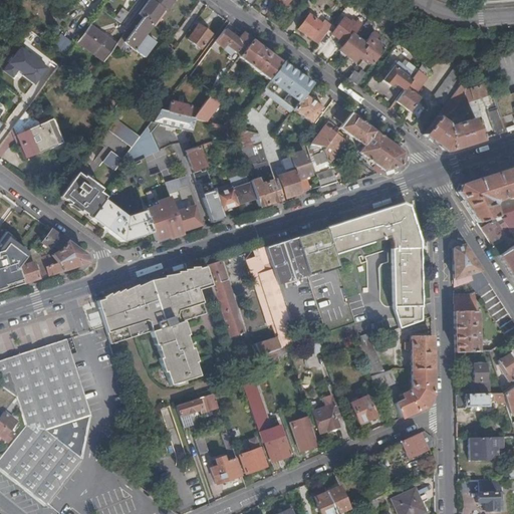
[(164,10),(166,12),(175,0),(149,0),(139,14),(152,24),(164,10)]
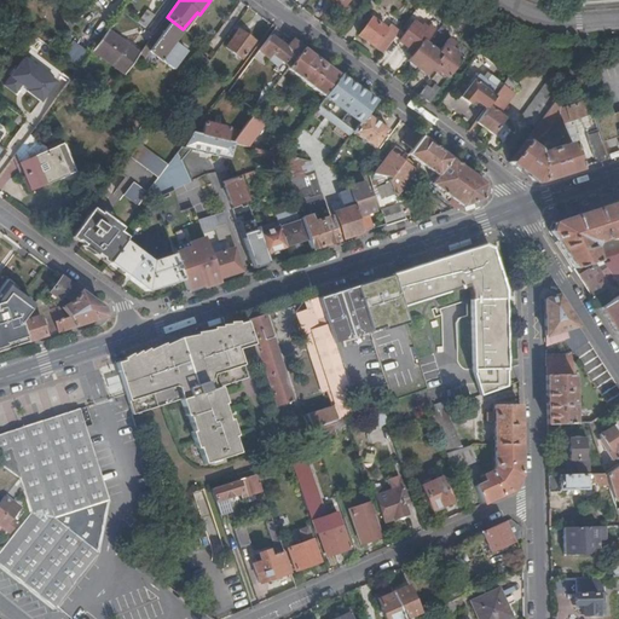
[(155,16),(148,11),(138,23),(145,28),(155,16)]
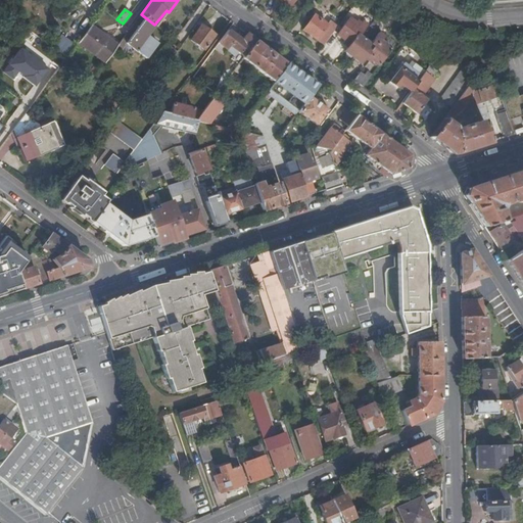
[(154,25),(158,28),(169,12),(167,10),(154,25)]
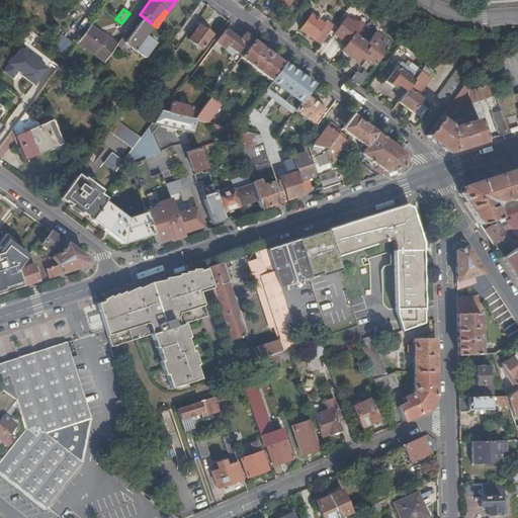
[(100,12),(94,19),(97,21),(103,14),(100,12)]
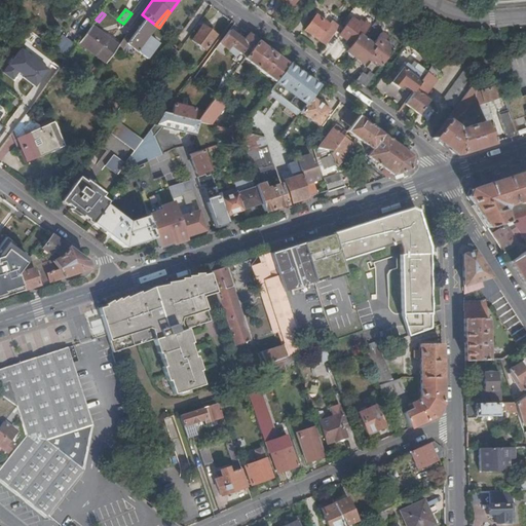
[(129,61),(155,25),(142,14),(132,29),(119,45),(115,50),(129,61)]
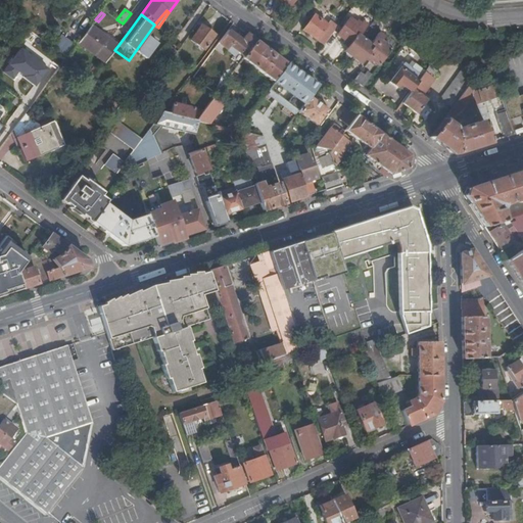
[(324,46),(337,27),(330,21),(327,25),(315,15),(303,31),(314,38),(324,46)]
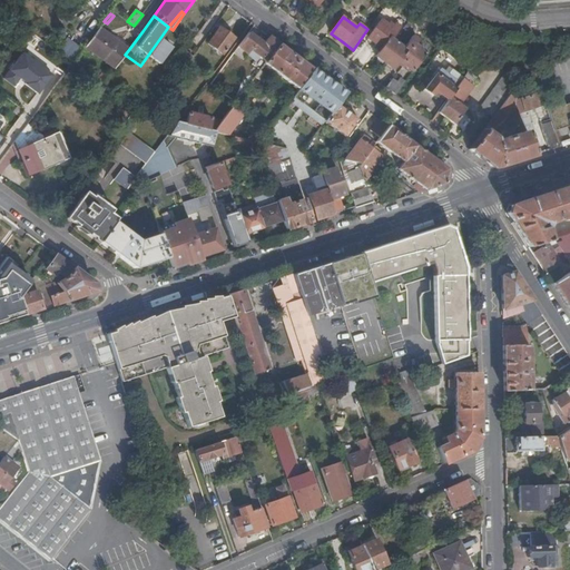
[(384,64),(397,46),(392,41),(401,28),(395,23),(392,28),(382,20),(367,38),(377,46),(375,47),(380,51),(375,57),(384,64)]
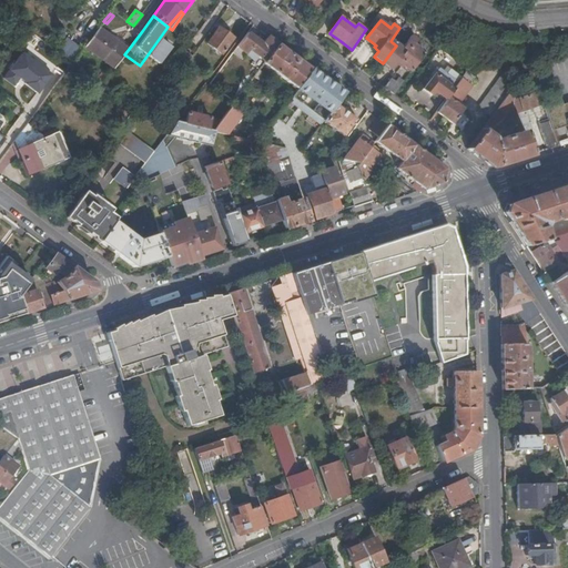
[(100,27),(85,46),(114,68),(124,54),(129,49),(100,27)]
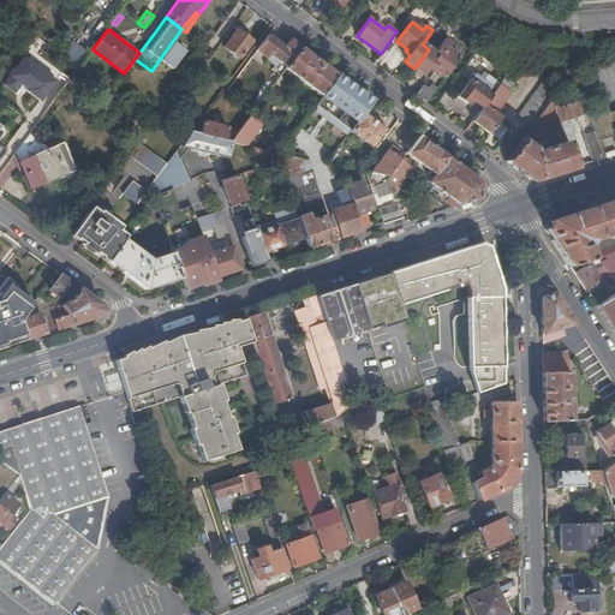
[(239,59),(252,42),(237,30),(225,47),(239,59)]
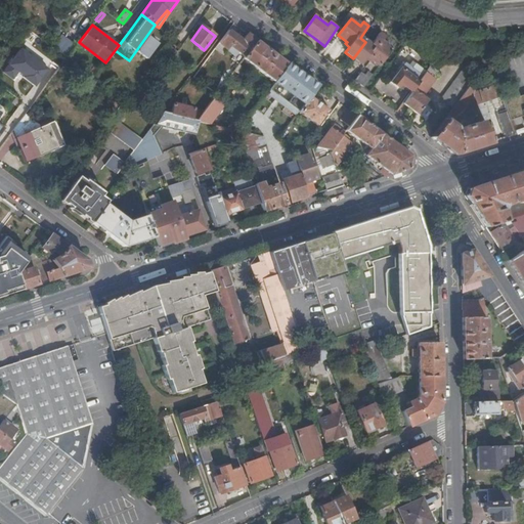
[(243,41),(228,31),(215,48),(224,55),(228,50),(230,46),(236,50),(234,53),(236,54),(235,55),(232,59),(239,64),(244,59),(257,41),(248,34),(243,41)]
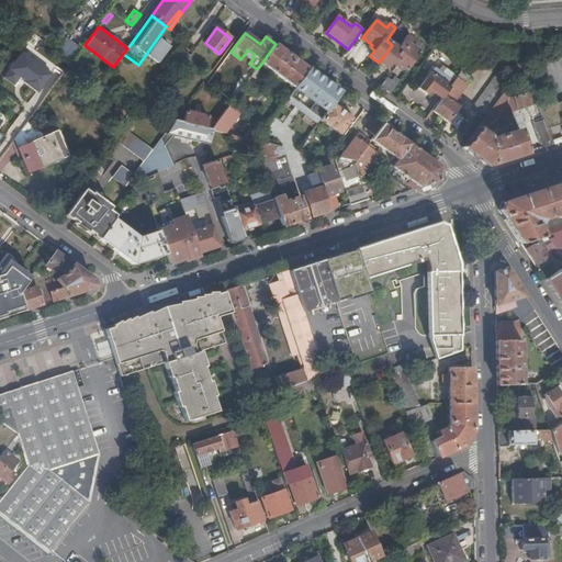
[(43,55),(48,48),(33,36),(27,43),(43,55)]
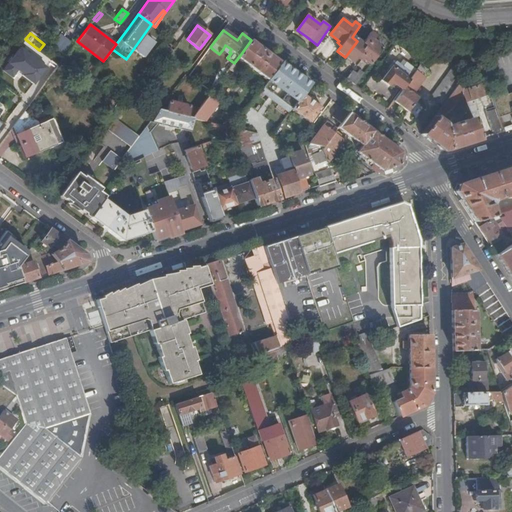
[(377,56),(383,48),(373,40),(376,36),(371,33),(362,45),(357,41),(345,57),(353,62),(357,57),(361,60),(363,59),(370,65),(377,56)]
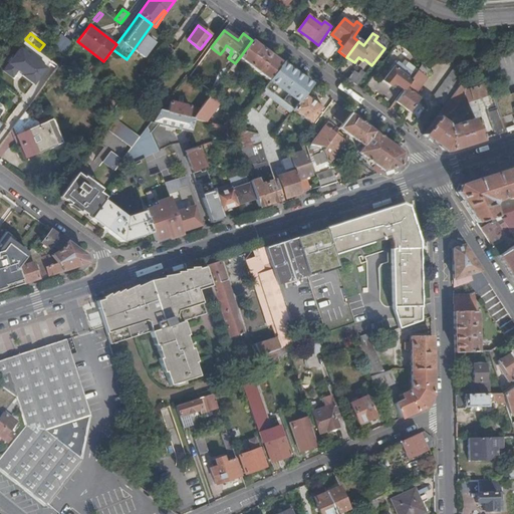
[(75,45),(63,36),(55,47),(67,55),(75,45)]
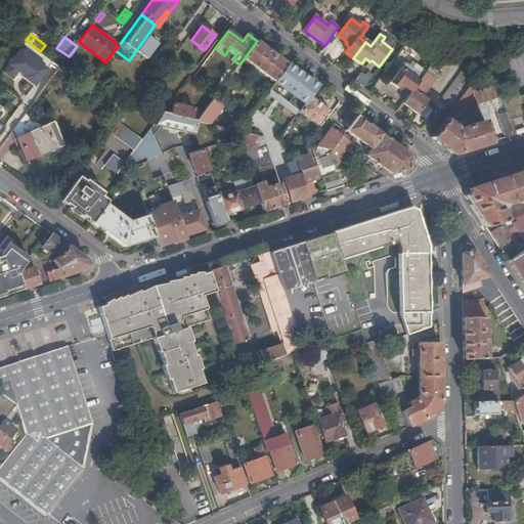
[(288,63),(257,41),(244,59),(274,82),(288,63)]
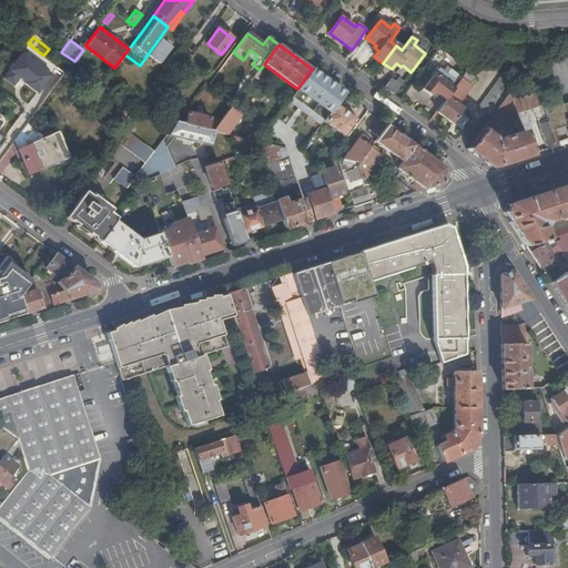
[(250,50),(247,54),(255,60),(256,59),(254,58),(256,54),(250,50)]
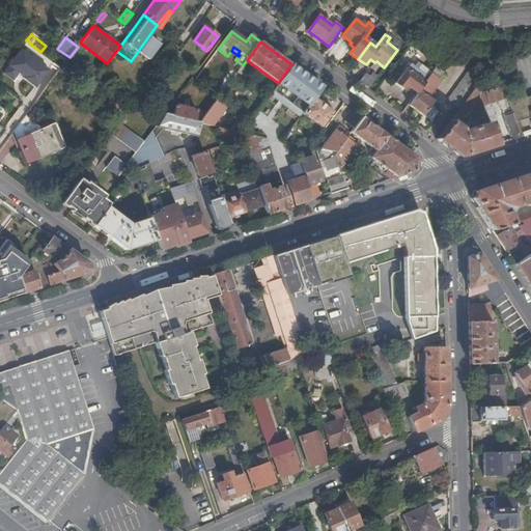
[(165,59),(171,63),(179,53),(172,48),(165,59)]
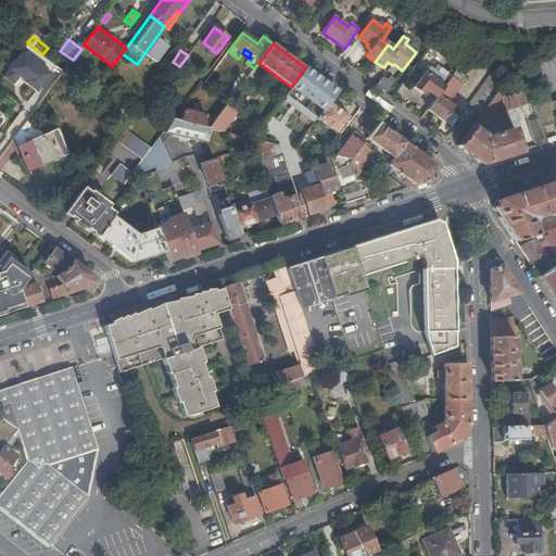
[(519,63),(518,60),(501,62),(468,108),(480,116),(501,89),(519,63)]
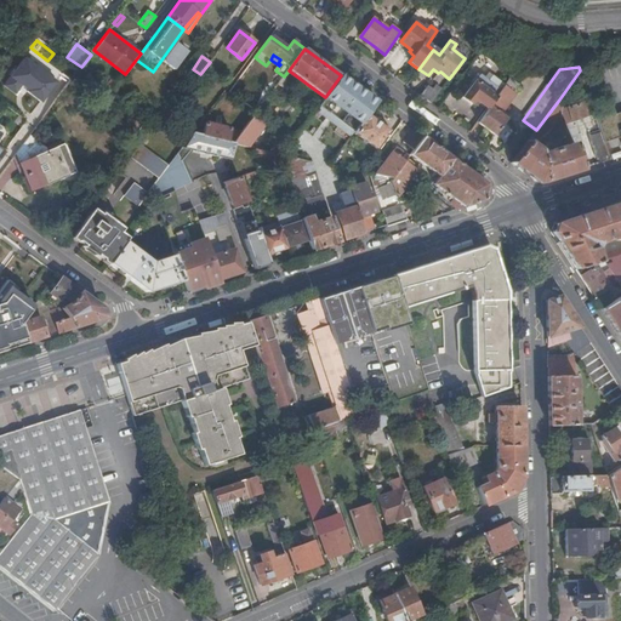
[(112,80),(104,89),(110,93),(121,79),(118,75),(114,81),(112,80)]
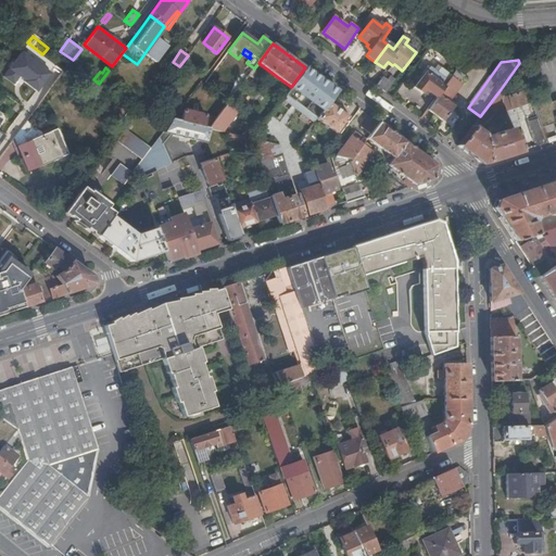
[(338,91),(305,67),(291,87),(299,93),(298,96),(302,99),(304,97),(323,111),(329,102),(338,91)]
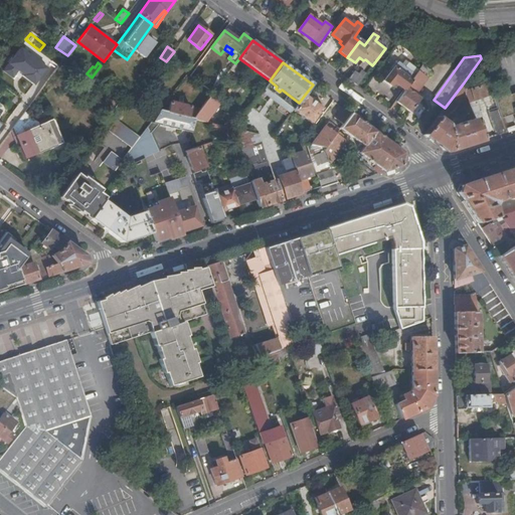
[(404,91),(418,71),(414,67),(411,71),(398,62),(384,81),(391,87),(394,82),(404,91)]
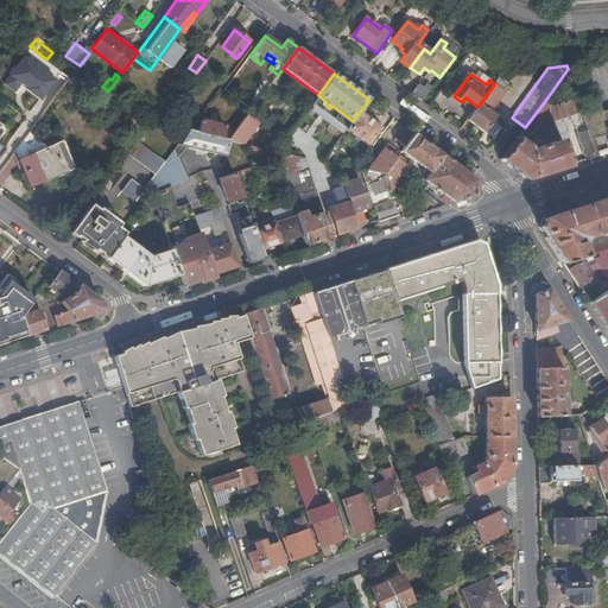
[(277,76),(272,83),(278,87),(283,81),(277,76)]
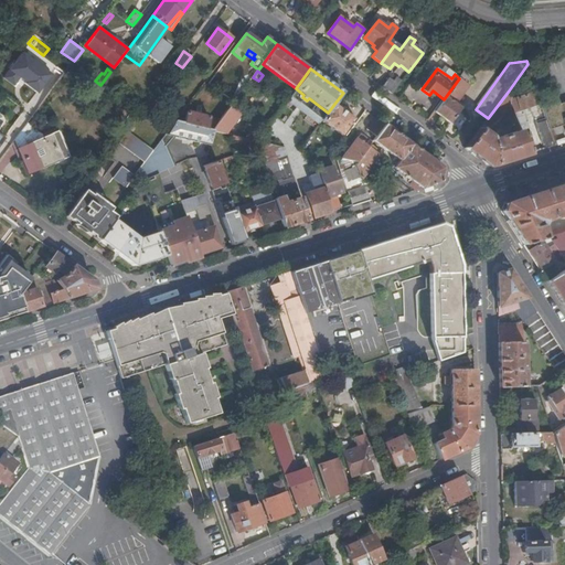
[(472,76),(466,71),(459,78),(444,99),(434,112),(449,123),(460,108),(455,104),(469,85),(467,84),(472,76)]
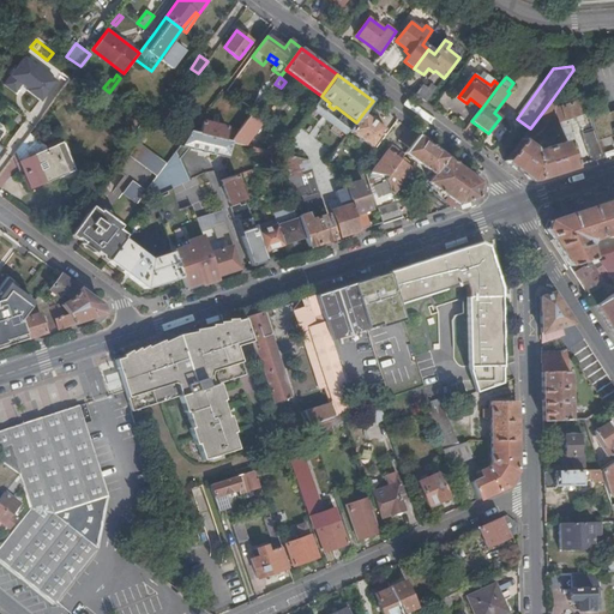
[(415,95),(426,103),(435,89),(431,85),(427,90),(422,85),(415,95)]
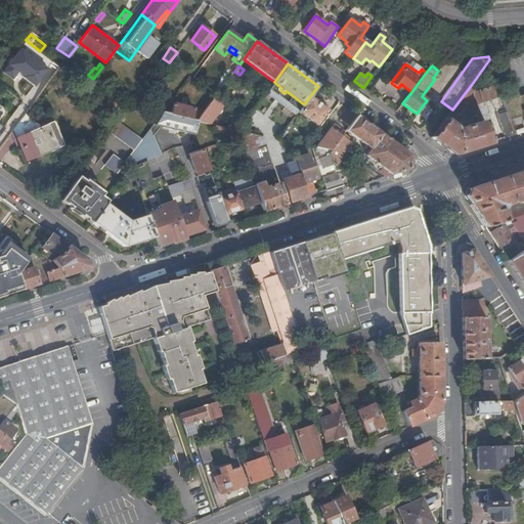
[(472,84),(452,110),(431,138),(453,155),(490,143),(489,139),(484,123),(483,121),(462,128),(462,125),(457,127),(457,129),(455,130),(454,127),(446,121),(473,101),(474,106),(472,106),(476,120),(482,118),(477,103),(496,96),(493,87),(486,89),(484,85),(479,87),(481,91),(474,93),(472,84)]
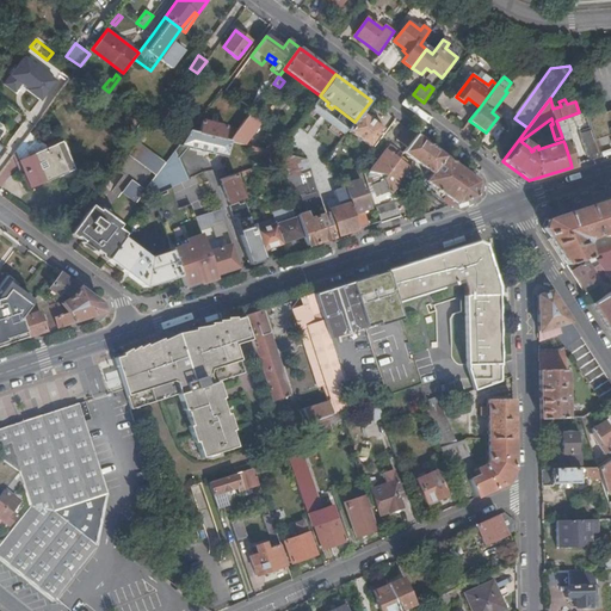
[(610,111),(605,113),(603,104),(588,107),(587,104),(582,106),(591,131),(593,140),(610,135),(610,136),(610,111)]
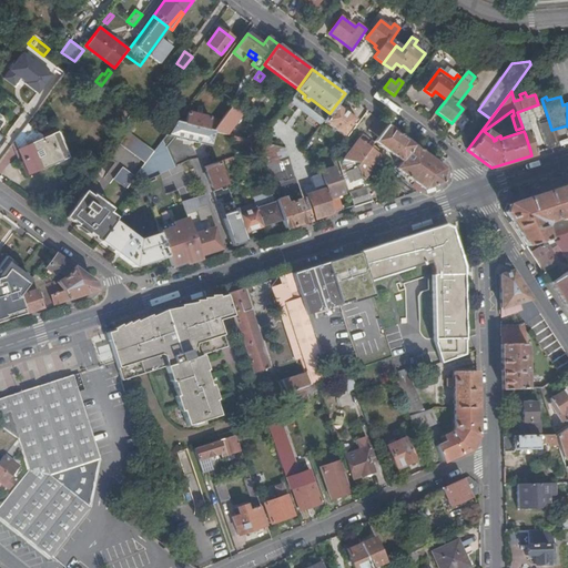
[(336,104),(330,113),(324,121),(344,137),(356,120),(336,104)]
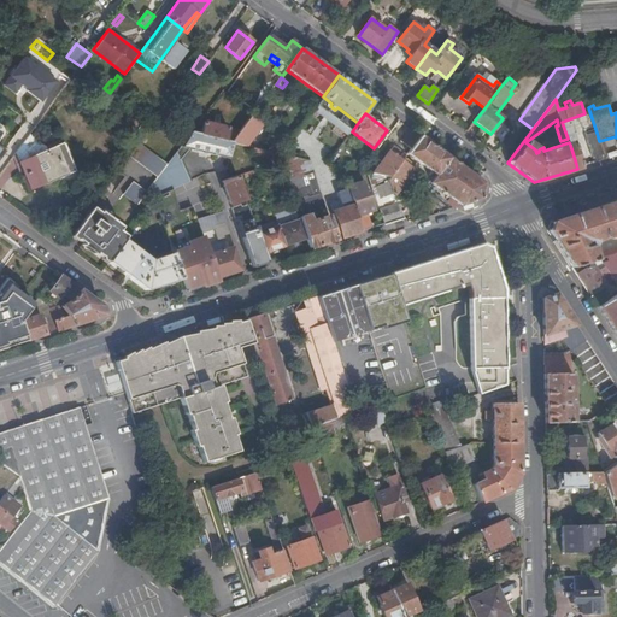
[(253,116),(233,144),(247,146),(264,124),(253,116)]
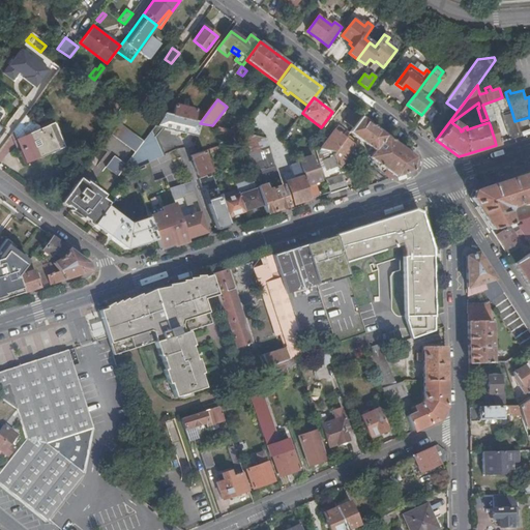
[(173,117),(194,121),(196,110),(176,106),(173,117)]
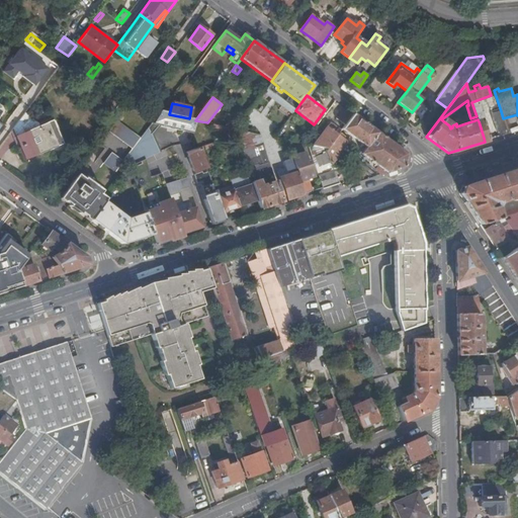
[(345,125),(353,114),(345,108),(337,118),(345,125)]
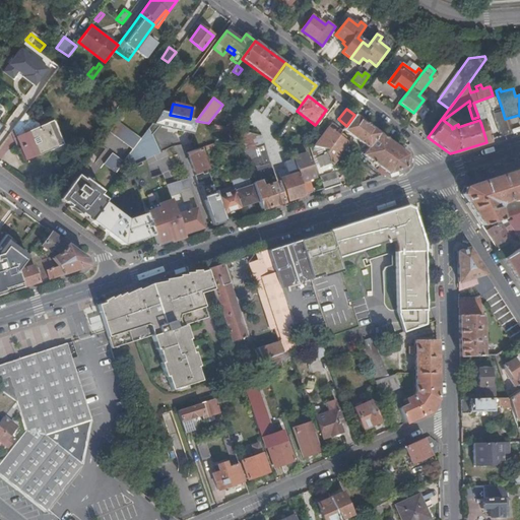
[(505,119),(503,112),(494,115),(500,133),(509,131),(505,119)]
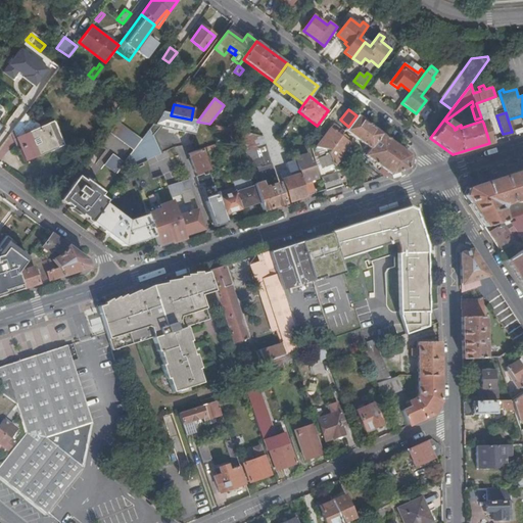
[(155,122),(153,125),(194,134),(197,122),(191,120),(171,115),(162,113),(155,122)]
